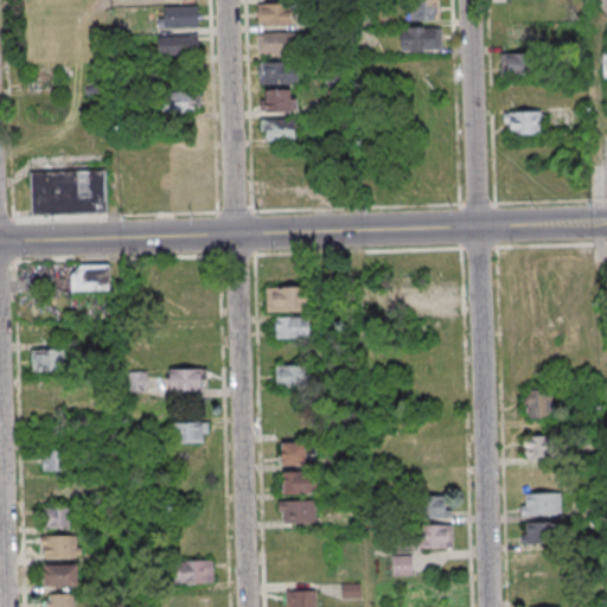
[(406,0),(406,20),(438,20),(438,0),(406,0)]
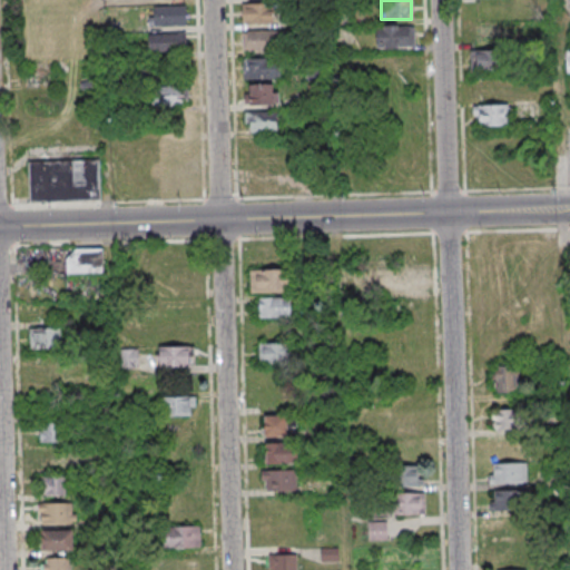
[(243,22),(275,22),(275,3),(243,3),(243,22)]
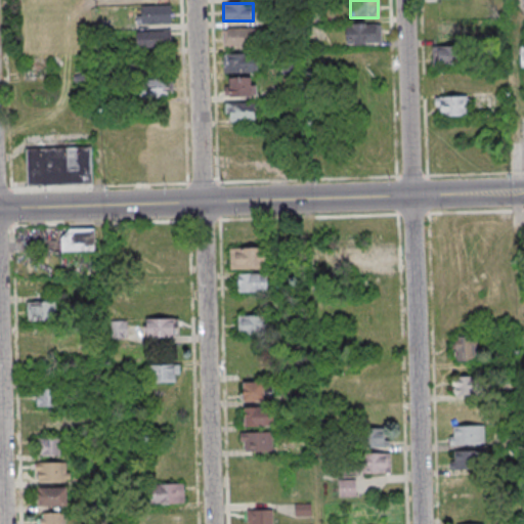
[(170,5),(138,5),(138,24),(170,24),(170,5)]
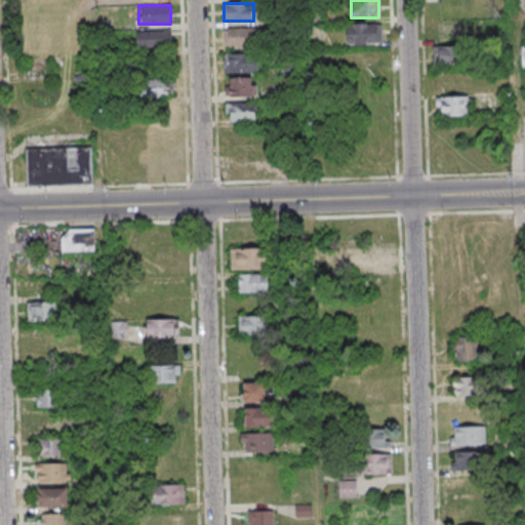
[(381,23),(347,23),(347,43),(381,43),(381,23)]
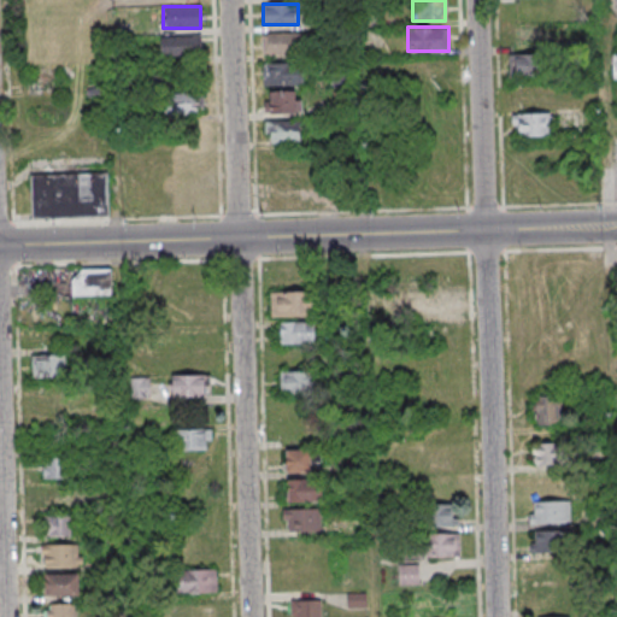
[(263,54),(298,54),(298,33),(263,33),(263,54)]
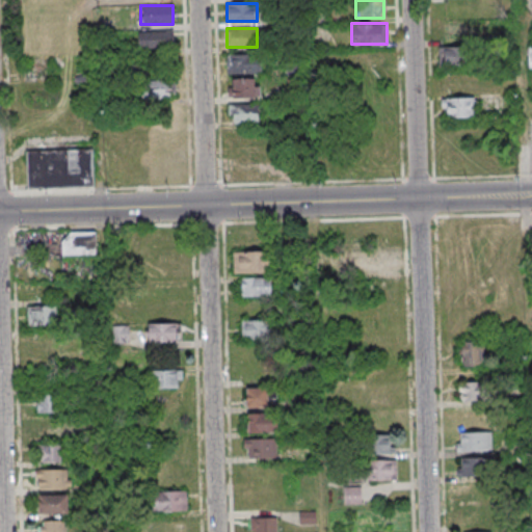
[(174,49),(174,31),(144,31),(144,49),(174,49)]
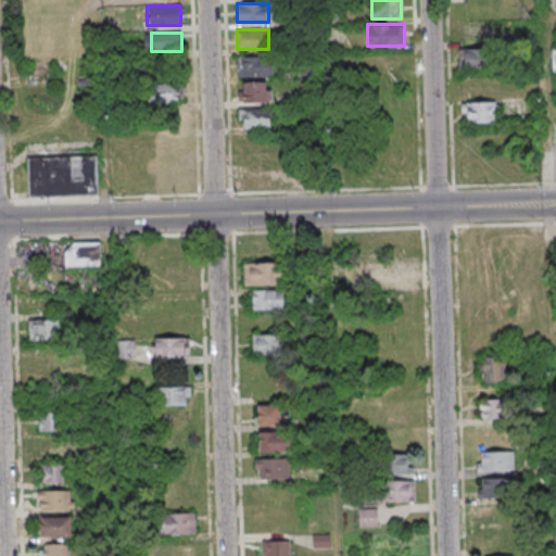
[(485,66),(485,48),(460,49),(460,67),(485,66)]
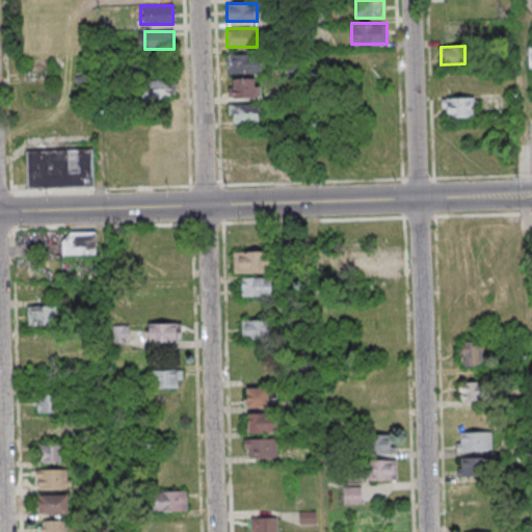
[(227,73),(259,73),(259,54),(227,54),(227,73)]
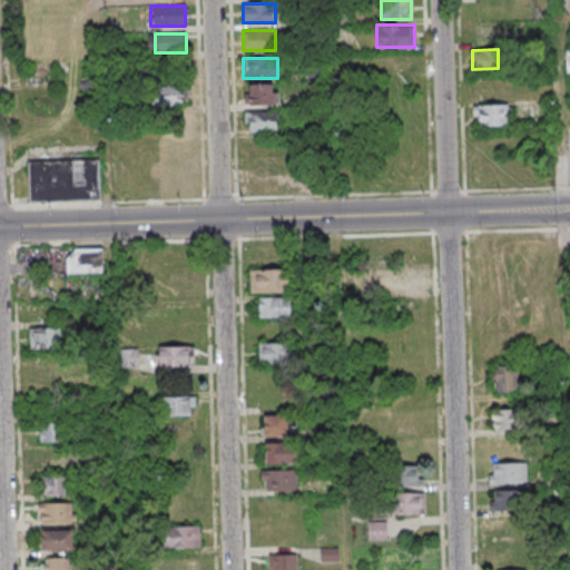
[(278,84),(245,84),(245,104),(278,104),(278,84)]
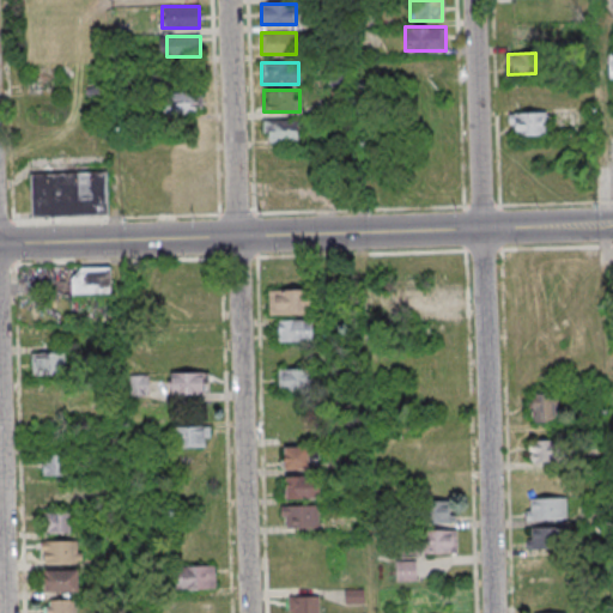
[(202,114),(202,92),(164,92),(164,114),(202,114)]
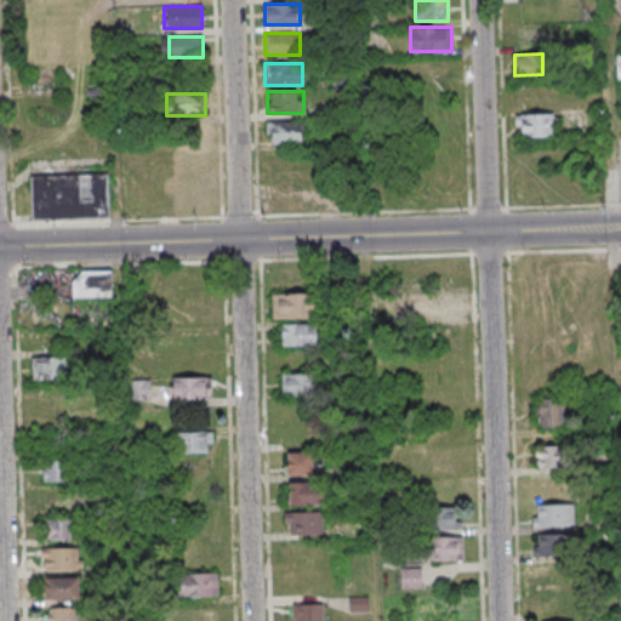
[(556,137),(556,113),(517,114),(517,137),(556,137)]
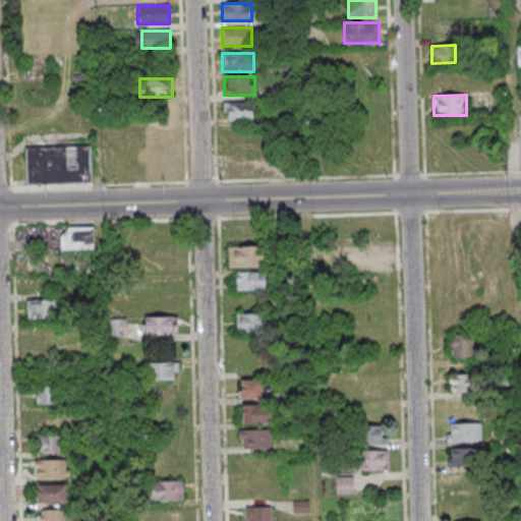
[(253,101),(225,101),(225,121),(253,120),(253,101)]
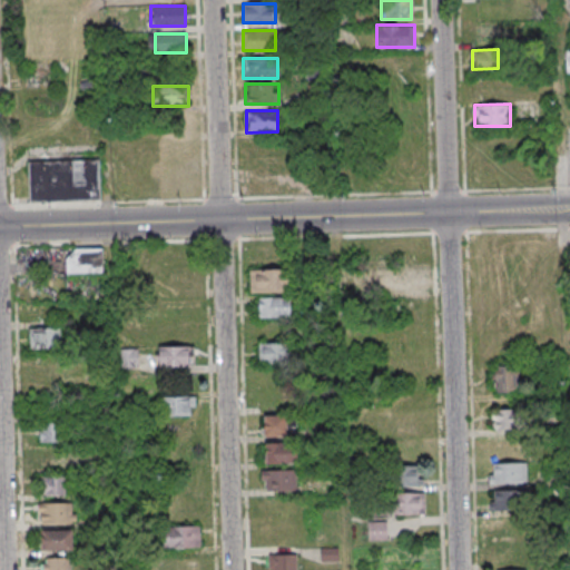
[(29,161),(99,159),(101,202),(35,204),(32,203),(31,199),(29,161)]
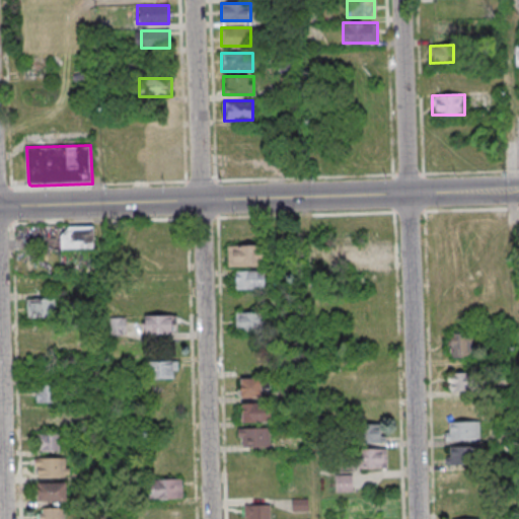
[(93,226),(61,226),(61,249),(93,249),(93,226)]
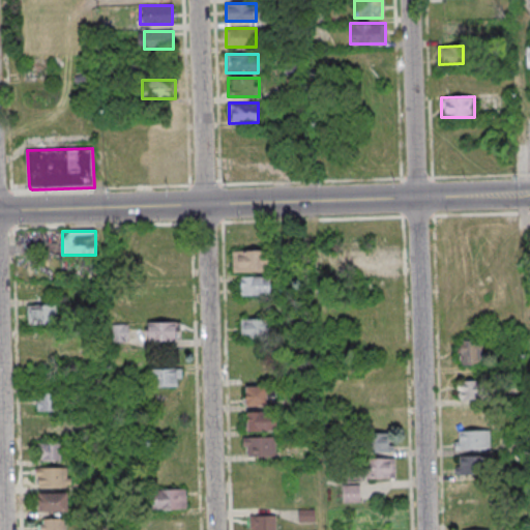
[(237,272),(270,272),(270,251),(237,251),(237,272)]
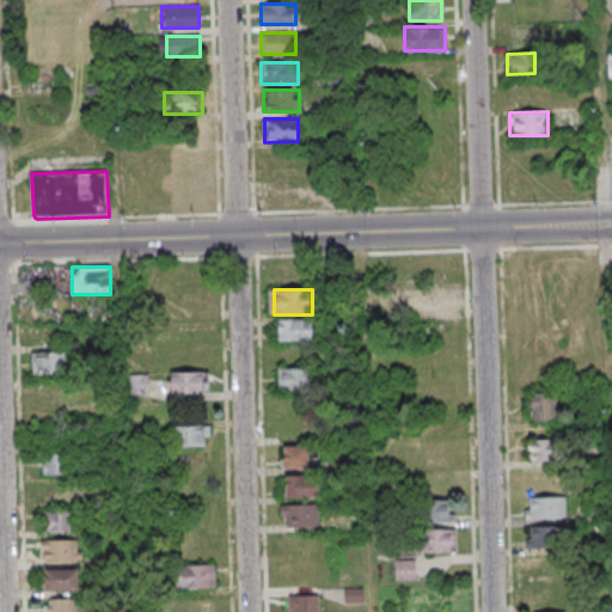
[(312,341),(312,319),(277,319),(277,341),(312,341)]
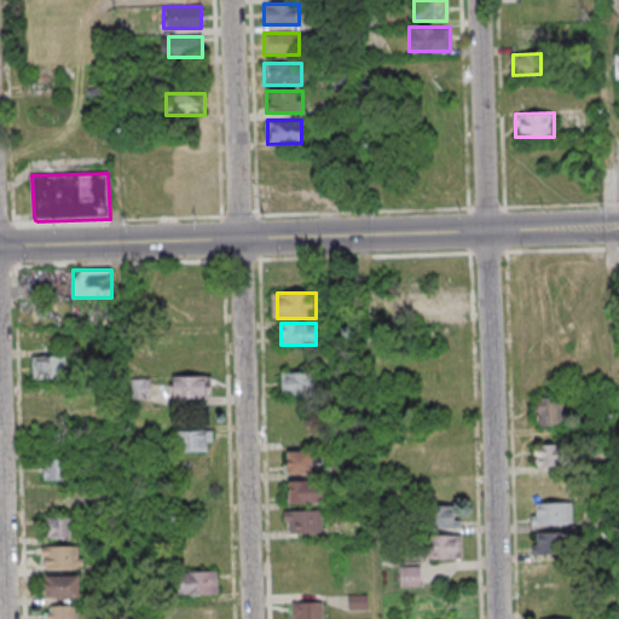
[(67,381),(67,356),(33,356),(33,382),(67,381)]
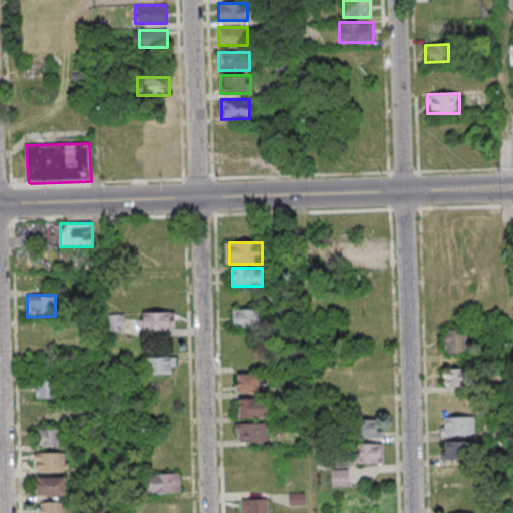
[(261,309),(232,309),(232,328),(261,328),(261,309)]
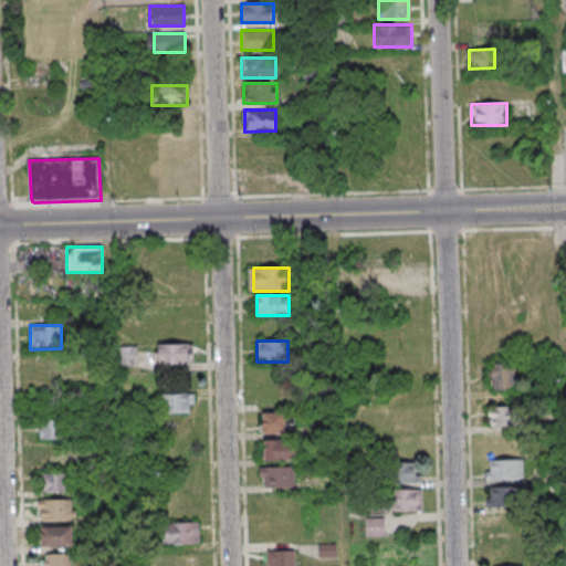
[(190,344),(157,344),(157,366),(190,366),(190,344)]
